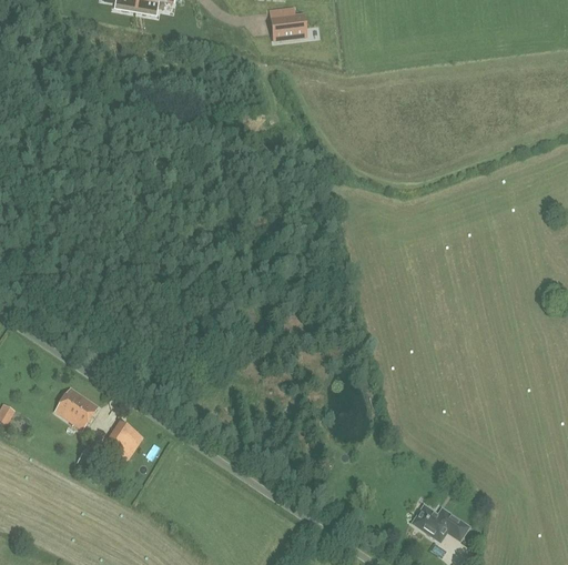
[(122,2),(121,8),(135,10),(138,0),(130,0),(129,3),(122,2)]
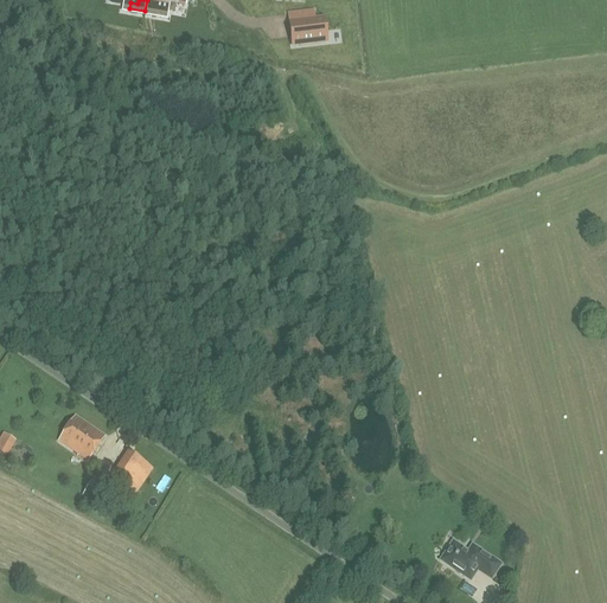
[(147,0),(145,11),(160,14),(161,8),(154,7),(155,1),(152,0),(147,0)]
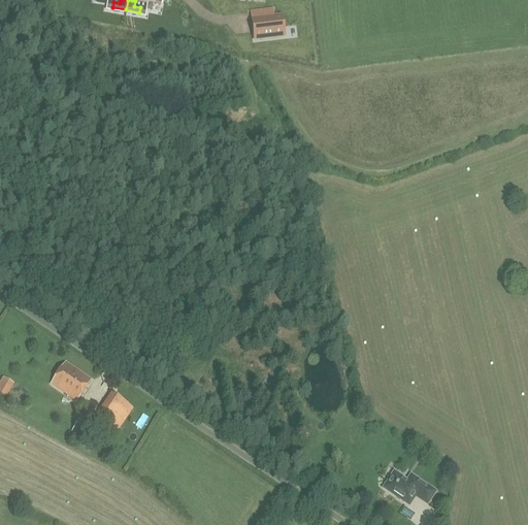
[(135,0),(135,1),(134,6),(140,7),(145,8),(146,0),(156,0),(161,1),(161,0),(135,0)]
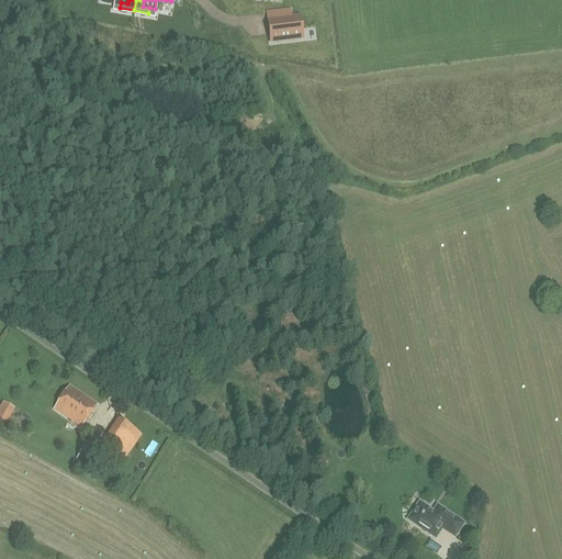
[(272,19),(268,19),(270,40),(302,35),(300,14),(290,17),(289,8),(271,10),(272,19)]
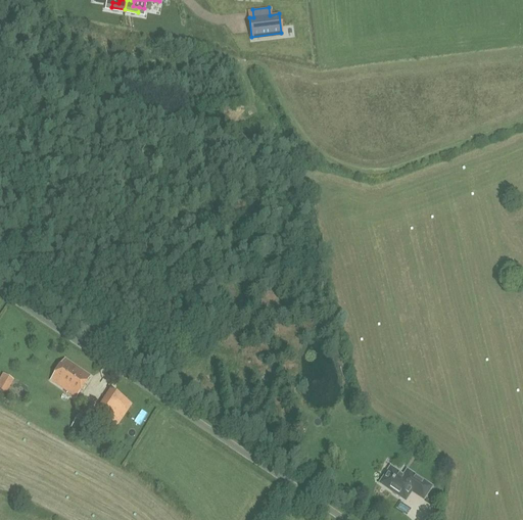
[(64,357),(50,377),(77,394),(91,374),(64,357)]
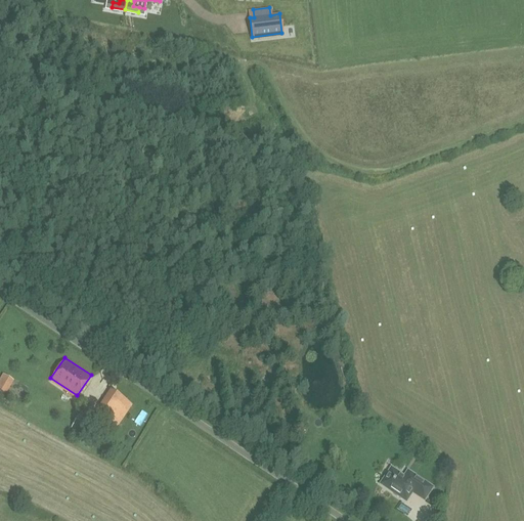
[(13,378),(3,371),(0,376),(0,387),(6,391),(13,378)]
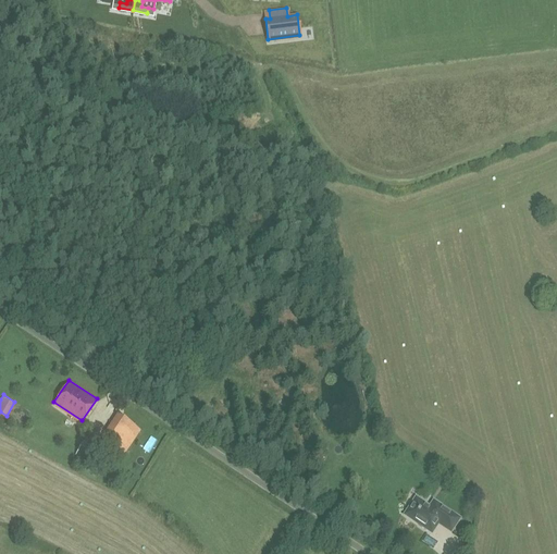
[(123,417),(108,440),(124,451),(140,428),(123,417)]
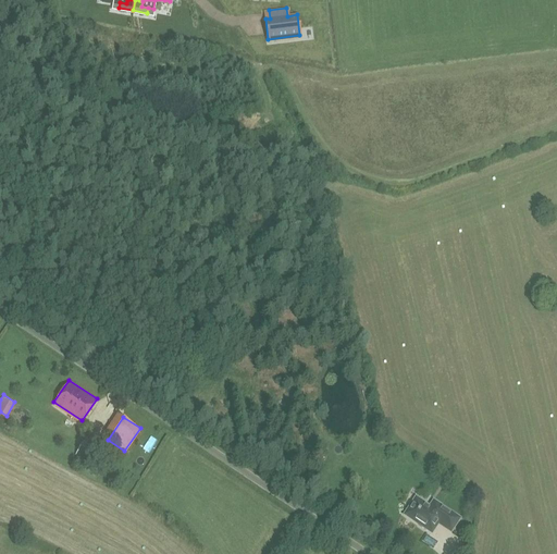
[(459,516),(441,504),(433,499),(429,505),(422,501),(423,499),(416,494),(411,501),(412,502),(406,512),(429,527),(434,519),(436,521),(438,519),(450,528),(459,516)]
